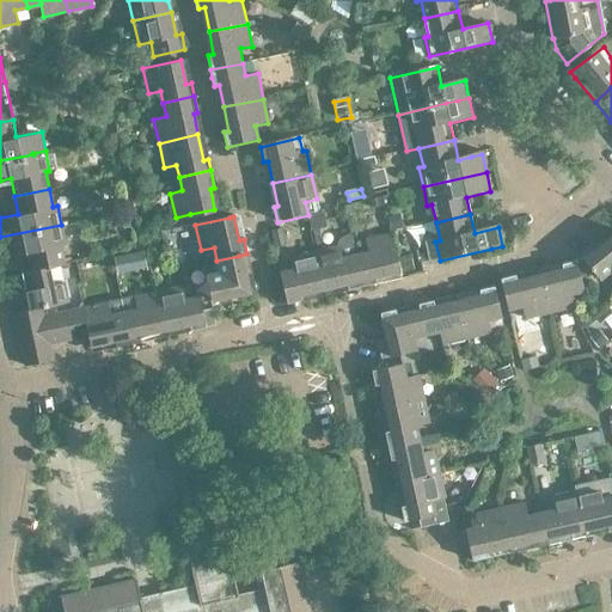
[(29,270),(48,267),(65,263),(60,245),(65,244),(61,225),(0,237),(0,250),(1,257),(25,252),(29,270)]
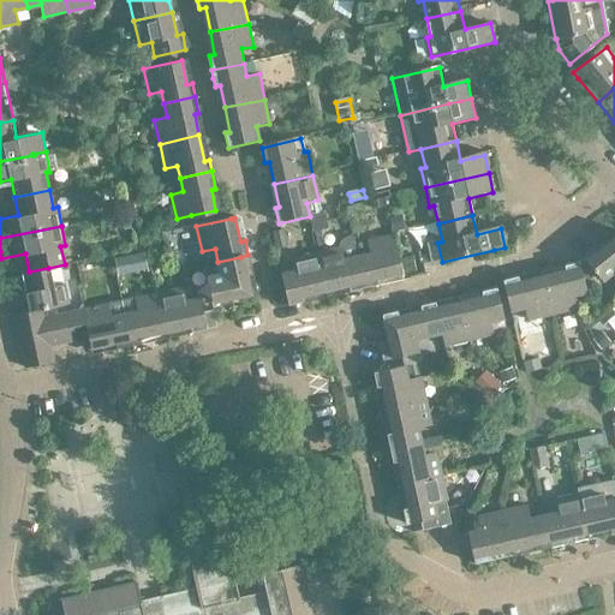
[(272,233),(276,250),(286,248),(282,231),(272,233)]
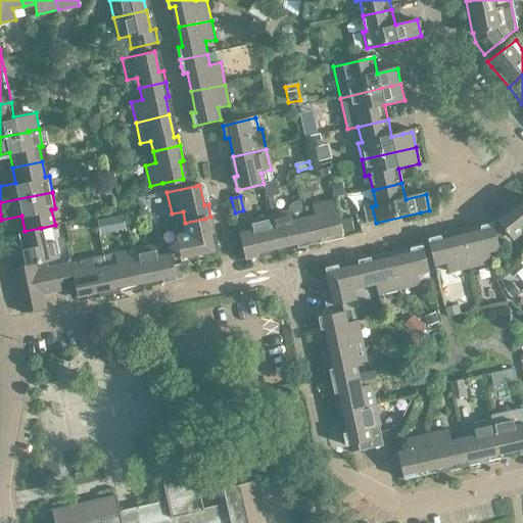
[(270,217),(277,249),(296,244),(297,248),(310,246),(303,220),(299,201),(294,203),(291,205),(290,206),(289,208),(289,210),(290,212),(270,217)]
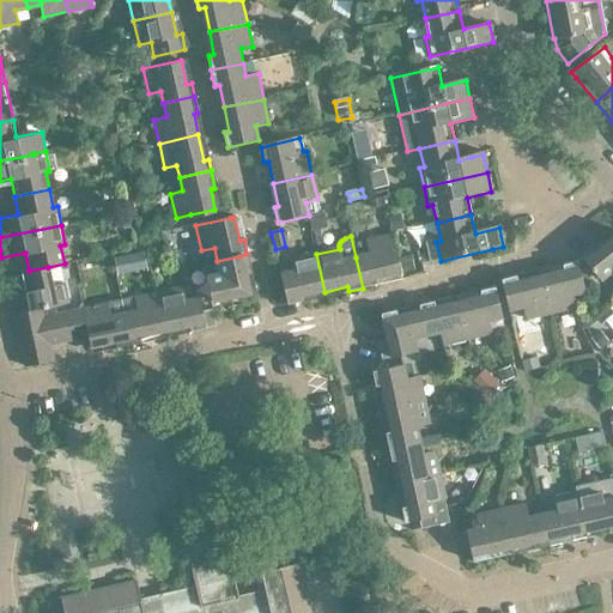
[(356,258),(363,289),(377,285),(376,280),(399,275),(390,237),(365,243),(369,254),(356,258)]
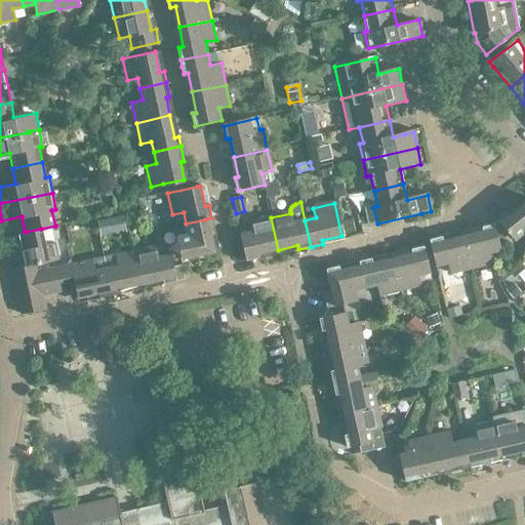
[(523,235),(524,237),(524,204),(500,224),(510,235),(515,241),(523,235)]
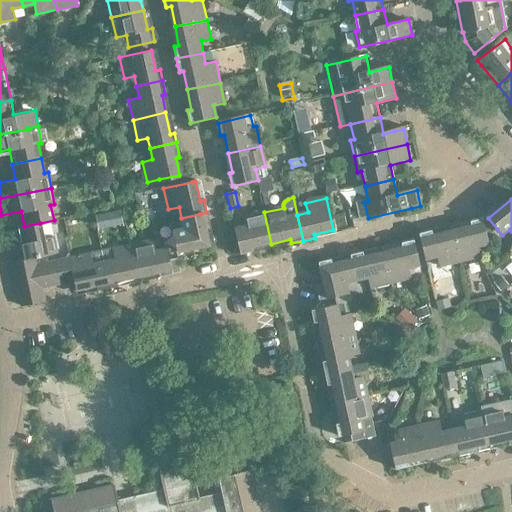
[(234,229),(240,255),(253,252),(252,248),(271,244),(264,212),(244,217),(246,227),(234,229)]
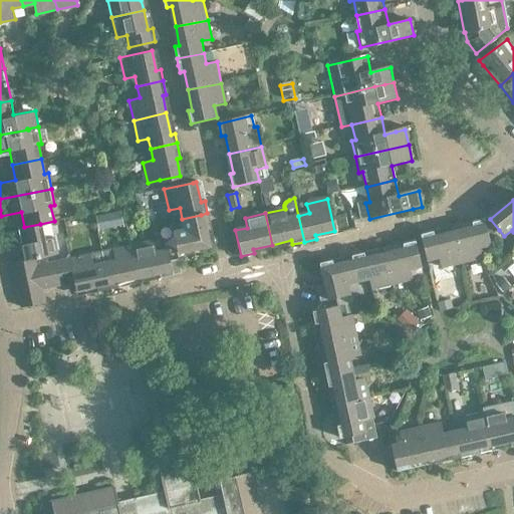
[(201,215),(182,219),(185,230),(174,232),(179,253),(215,246),(212,233),(208,234),(206,226),(204,227),(201,215)]
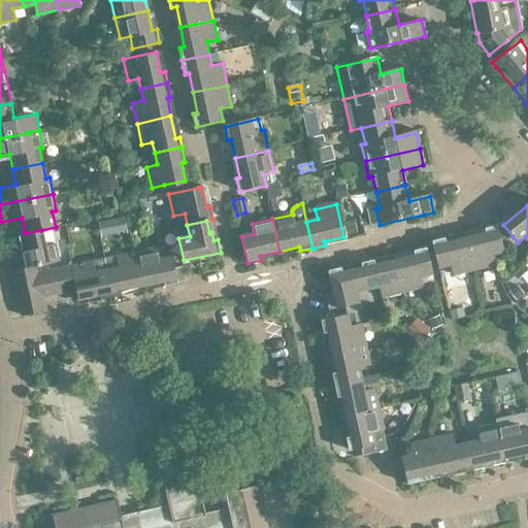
[(486,234),(465,238),(473,272),(494,267),(492,257),(504,253),(502,245),(513,236),(503,225),(485,230),(486,234)]
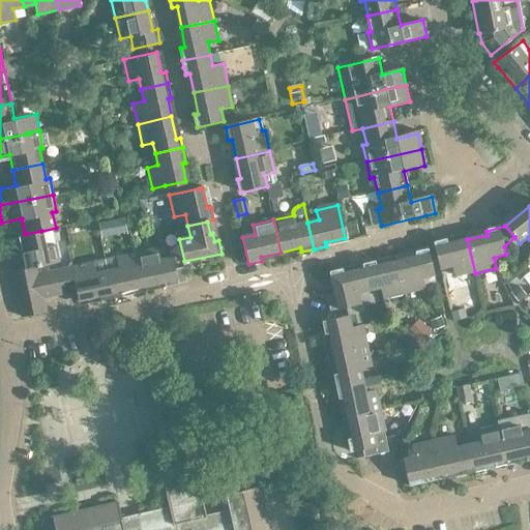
[(45,245),(41,231),(25,234),(19,235),(25,266),(10,269),(13,282),(38,277),(38,272),(49,270),(47,263),(58,261),(55,243),(45,245)]
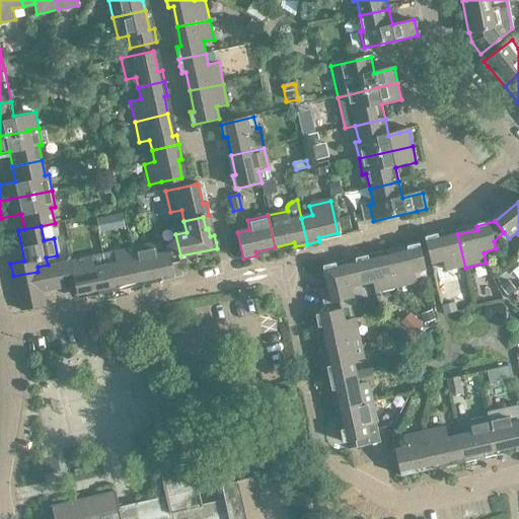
[(465,268),(457,234),(438,238),(437,236),(425,238),(431,265),(443,263),(445,272),(465,268)]
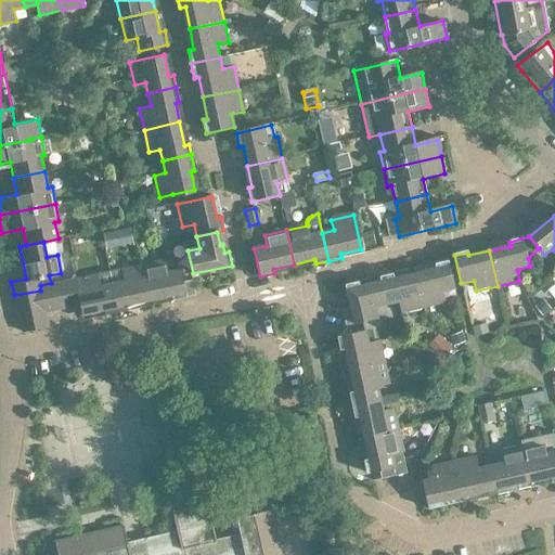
[(143,263),(151,299),(171,295),(172,300),(194,296),(192,280),(183,282),(180,269),(168,271),(166,259),(143,263)]
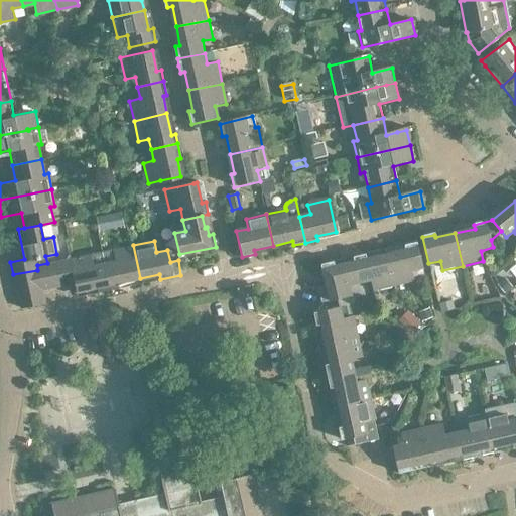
[(405,250),(385,255),(393,287),(413,282),(411,272),(422,269),(416,243),(404,246),(405,250)]
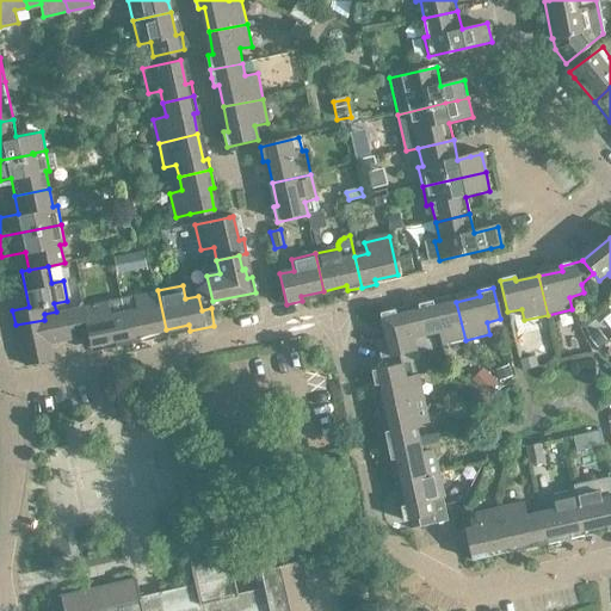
[(142,334),(166,329),(158,290),(134,295),(134,297),(122,300),(129,341),(143,339),(142,334)]
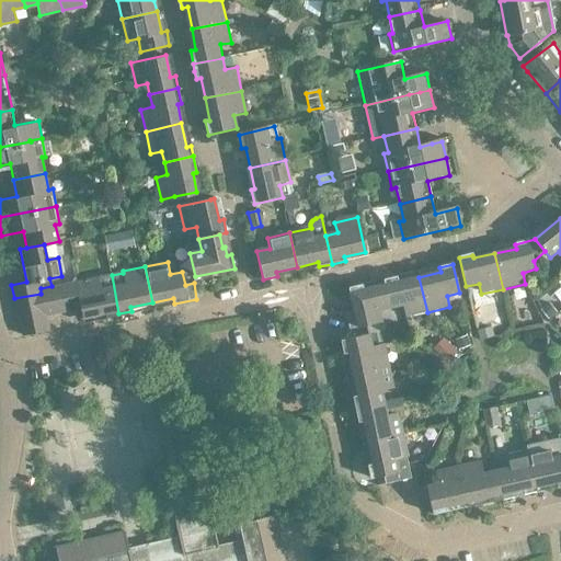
[(65,283),(69,309),(81,307),(82,317),(104,311),(105,317),(118,313),(112,275),(99,277),(99,276),(65,283)]
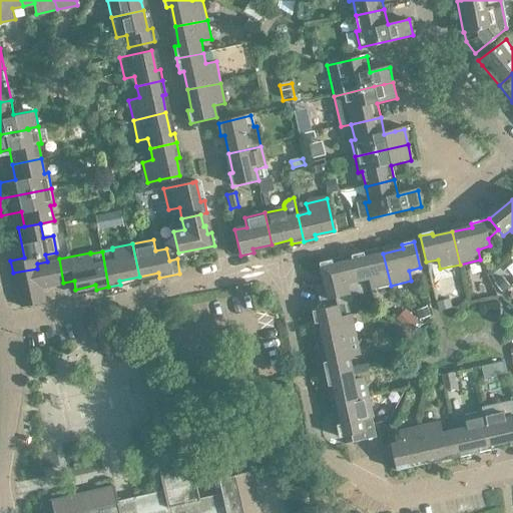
[(363,253),(350,257),(357,283),(368,280),(371,290),(391,286),(383,253),(364,258),(363,253)]
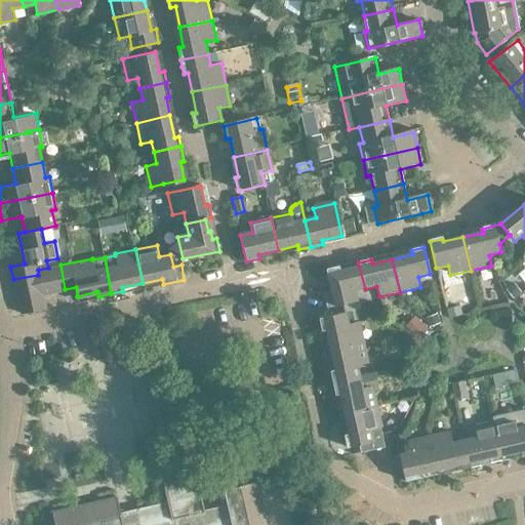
[(327,309),(333,308),(357,303),(354,291),(365,289),(358,263),(347,265),(348,270),(340,272),(339,267),(326,270),(331,292),(324,294),(327,309)]
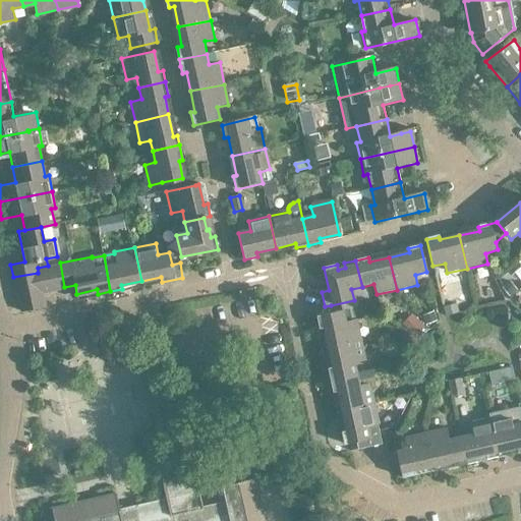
[(53,289),(64,287),(60,263),(49,266),(53,289)]
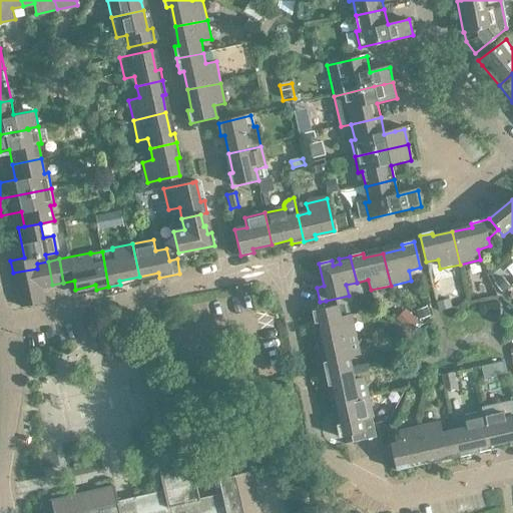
[(41,288),(52,285),(48,262),(47,262),(37,264),(37,269),(40,280),(41,288)]
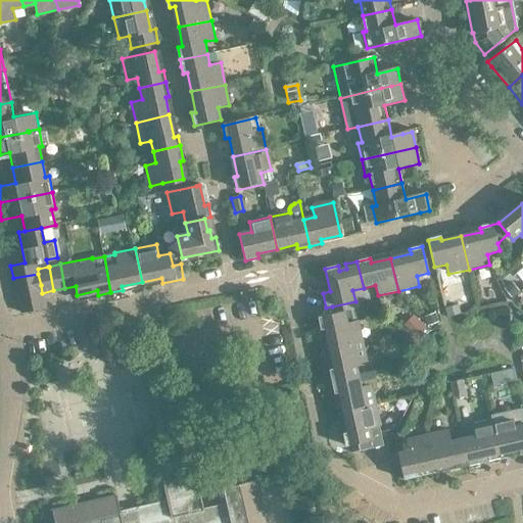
[(38,274),(13,278),(15,290),(41,285),(38,274)]
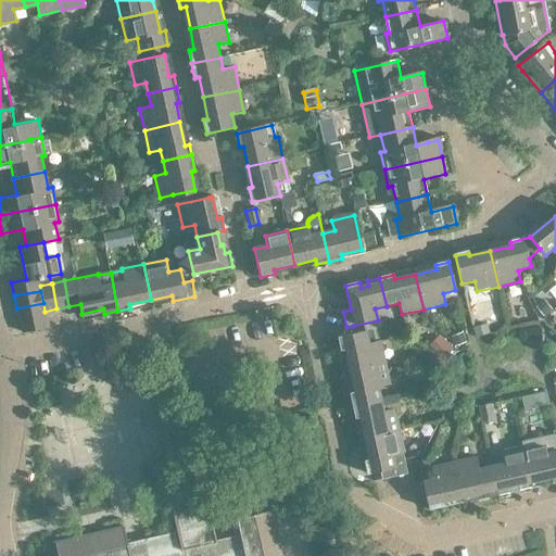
[(16,308),(20,320),(46,315),(45,312),(43,303),(16,308)]
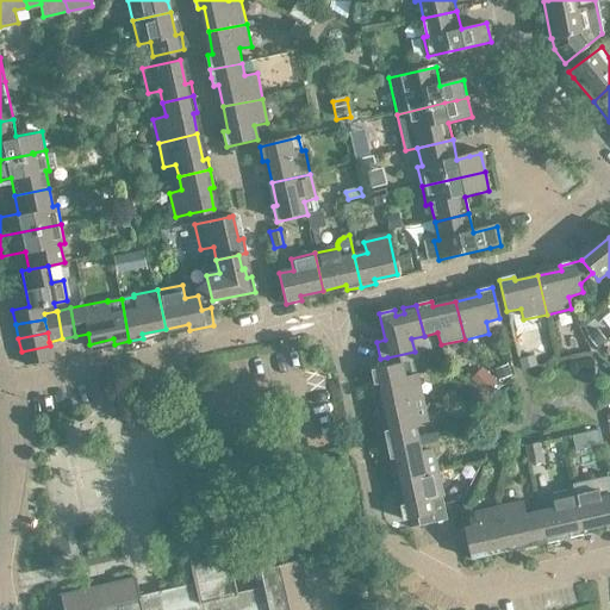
[(50,346),(22,352),(24,365),(53,358),(50,346)]
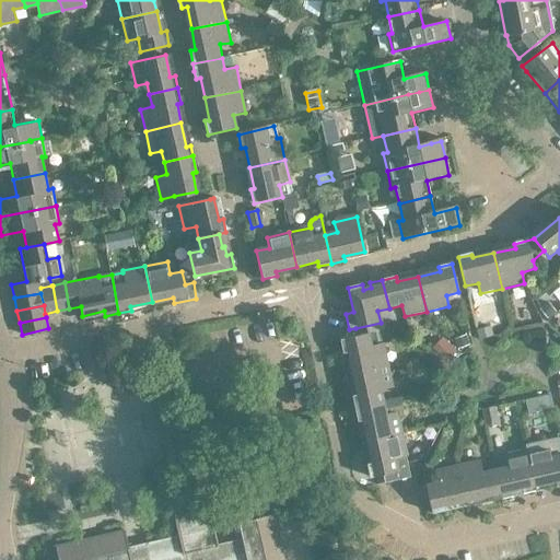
[(347,352),(351,374),(387,366),(382,345),(371,347),(368,334),(339,341),(342,353),(347,352)]
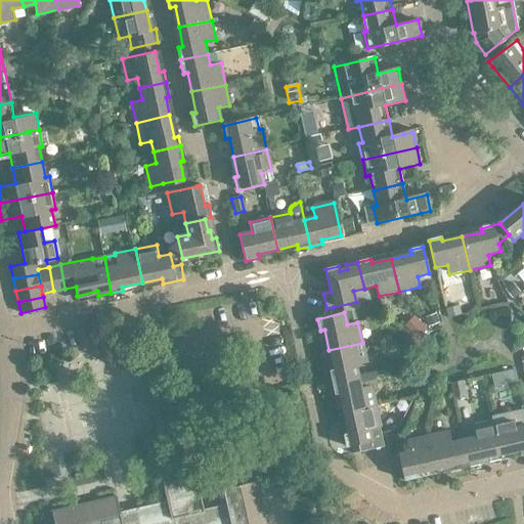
[(362,343),(329,350),(333,370),(329,372),(332,383),(358,378),(356,366),(366,364),(362,343)]
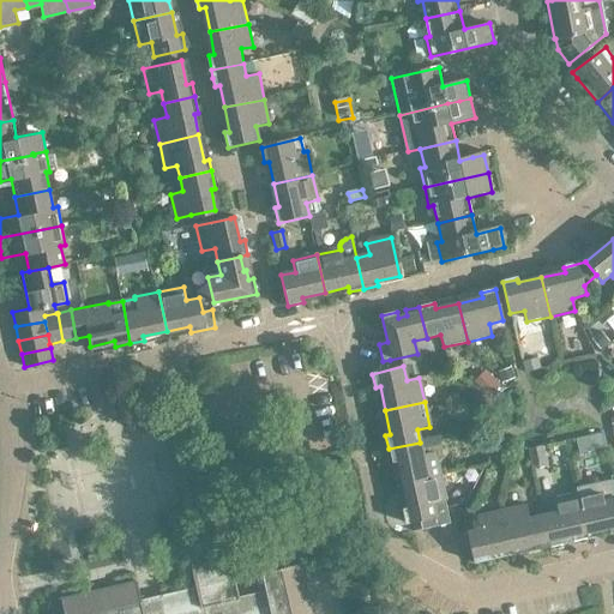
[(142,431),(160,427),(156,413),(138,417),(142,431)]
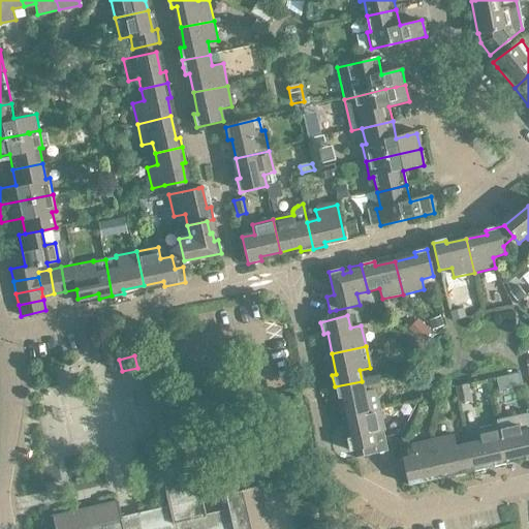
[(342,398),(346,418),(379,411),(375,391),(364,393),(362,381),(335,386),(337,399),(342,398)]
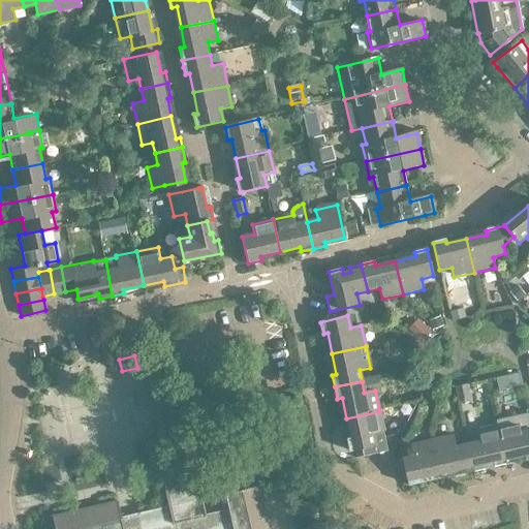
[(379,411),(346,418),(350,438),(345,439),(348,453),(361,449),(362,457),(386,452),(382,432),(383,432),(379,411)]
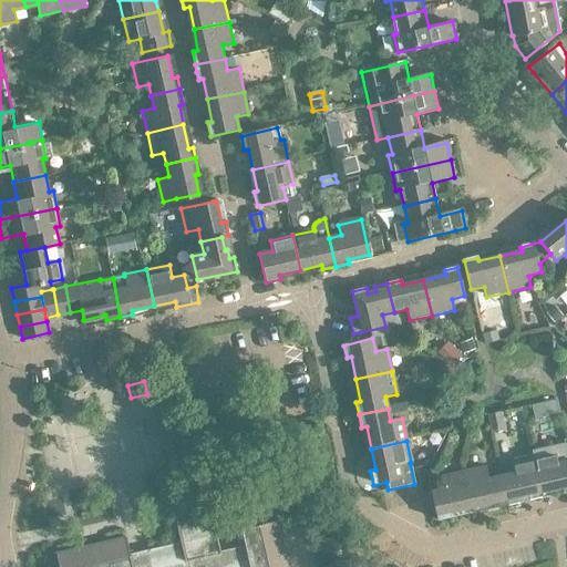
[(555,454),(533,459),(539,494),(562,490),(563,494),(566,493),(566,462),(557,464),(555,454)]
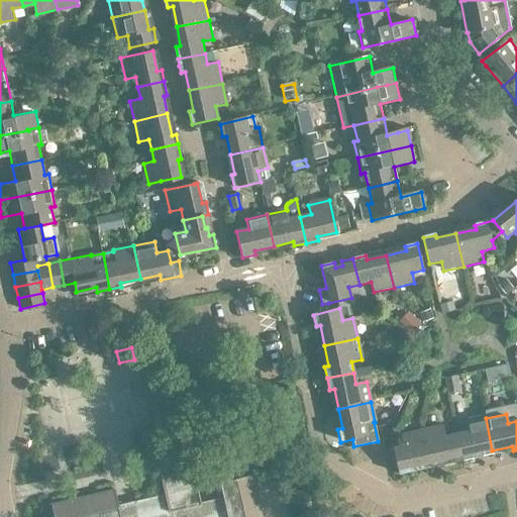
[(456,435),(461,461),(474,458),(473,454),(492,450),(486,418),(464,422),(468,433),(456,435)]
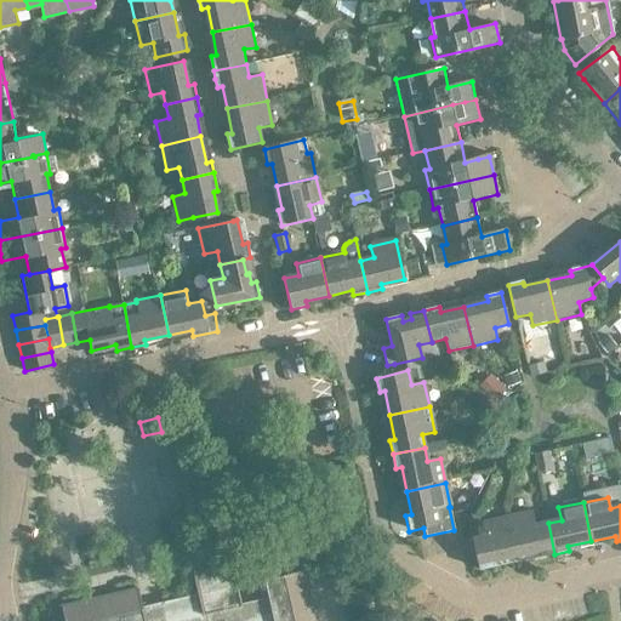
[(249,516),(251,523),(252,529),(272,525),(271,518),(269,512),(249,516)]
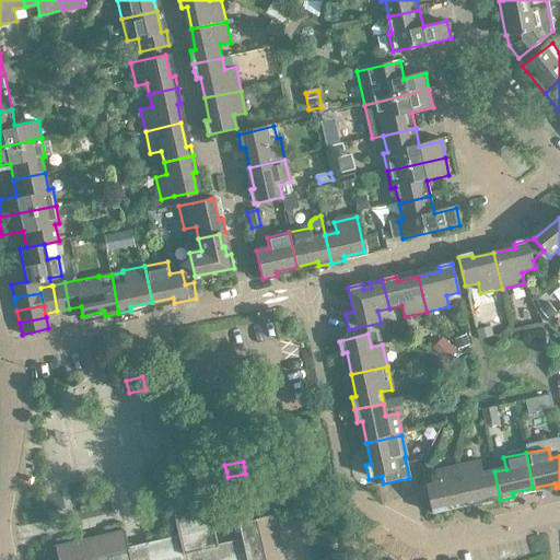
[(480,463),(457,468),(465,503),(487,499),(488,502),(500,500),(494,471),(482,474),(480,463)]
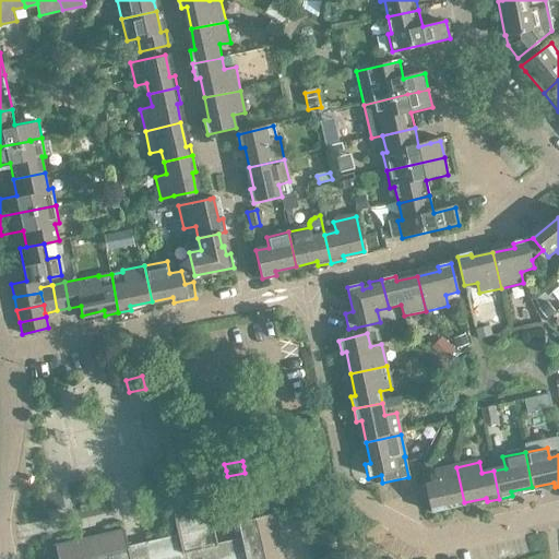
[(416,487),(419,503),(428,501),(430,514),(444,511),(443,507),(464,502),(456,467),(435,472),(437,483),(416,487)]
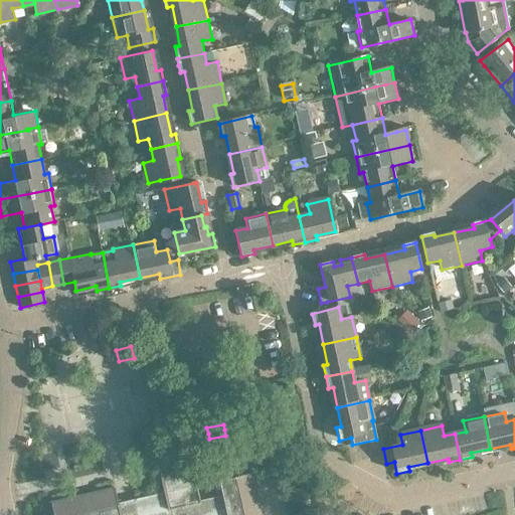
[(190,454),(160,461),(158,461),(166,493),(119,503),(116,488),(52,503),(54,514),(263,514),(253,472),(220,480),(224,495),(201,500),(190,454)]
